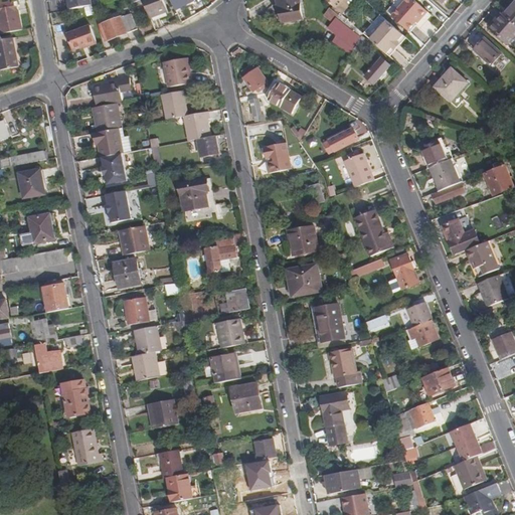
[(10,3),(9,0),(0,0),(0,33),(20,30),(18,15),(15,15),(14,12),(13,3),(10,3)]
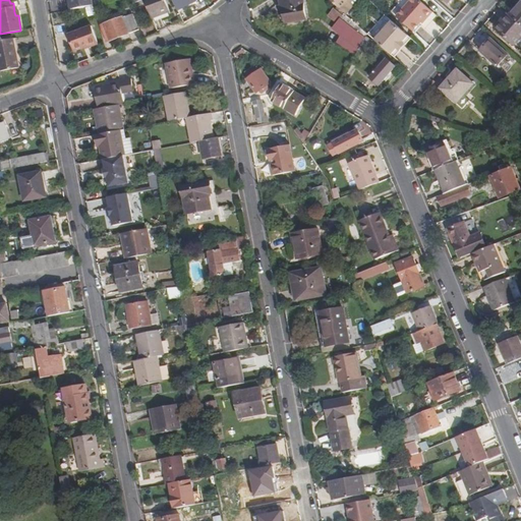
[(69,0),(71,8),(96,4),(97,4),(96,0),(69,0)]
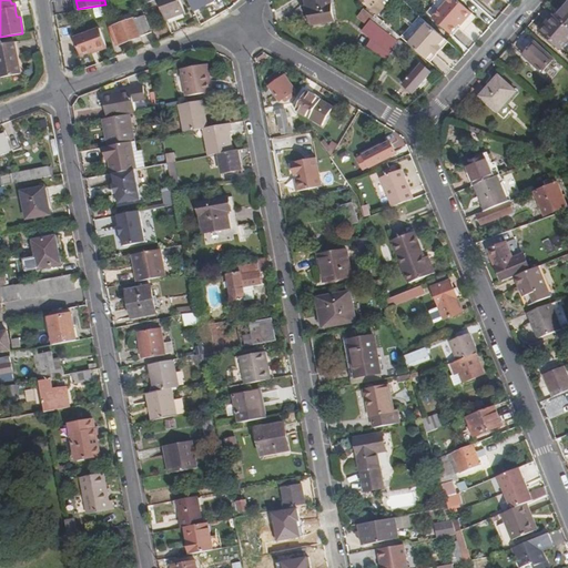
[(188,13),(182,0),(160,0),(169,21),(188,13)]
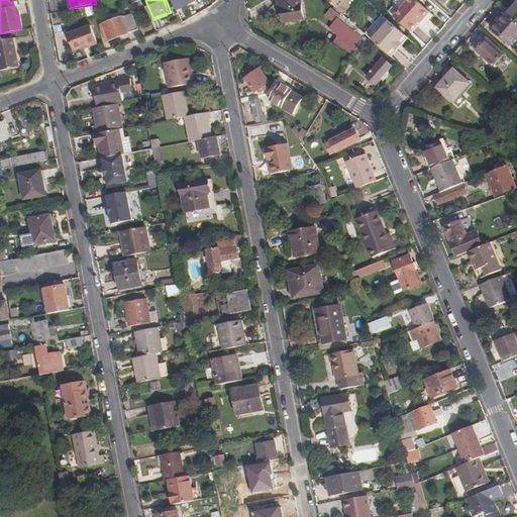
[(279,5),(280,7),(298,4),(299,12),(281,15),(282,22),(304,19),(301,0),(279,0),(280,5),(279,5)]
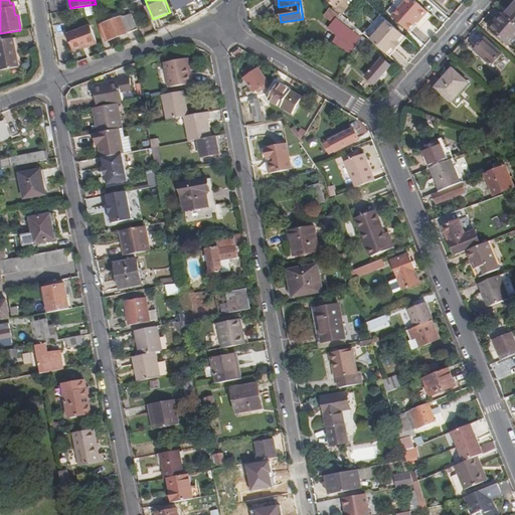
[(326,0),(342,15),(355,0),(326,0)]
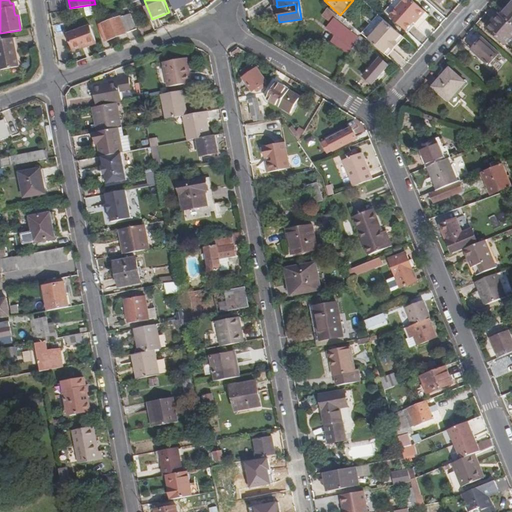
[(424,11),(411,0),(404,0),(390,17),(406,31),(418,17),(421,17),(424,14),(424,11)]
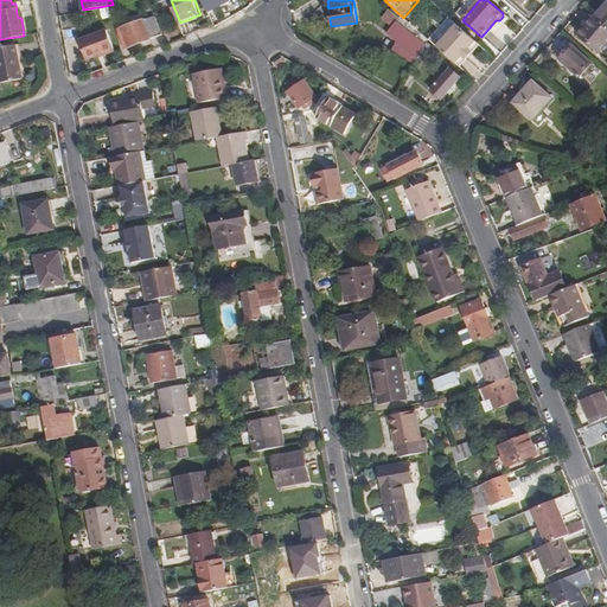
[(606,29),(606,4),(595,18),(596,20),(606,29)]
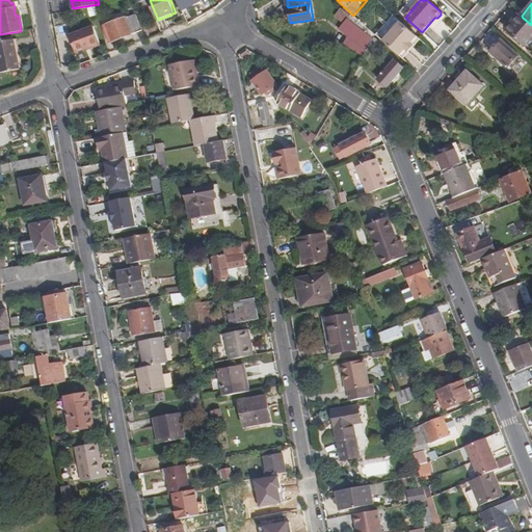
[(288,7),(289,16),(308,12),(307,4),(288,7)]
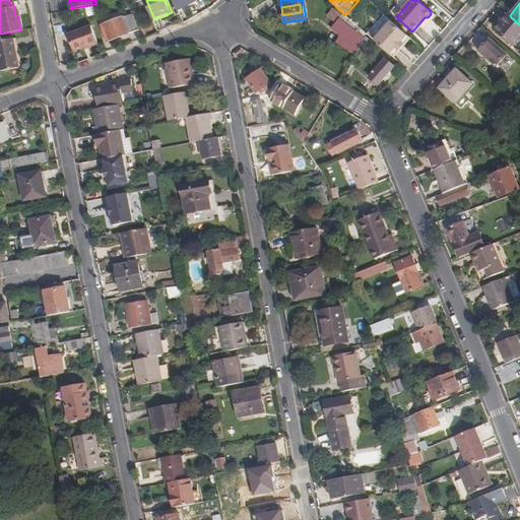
[(139,29),(133,11),(105,21),(111,39),(139,29)]
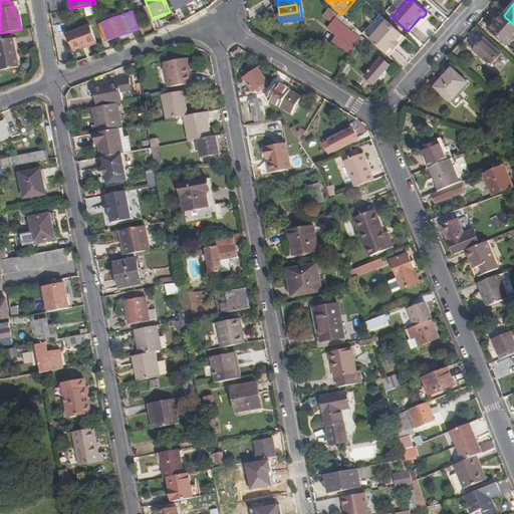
[(332,25),(337,19),(329,11),(323,17),(332,25)]
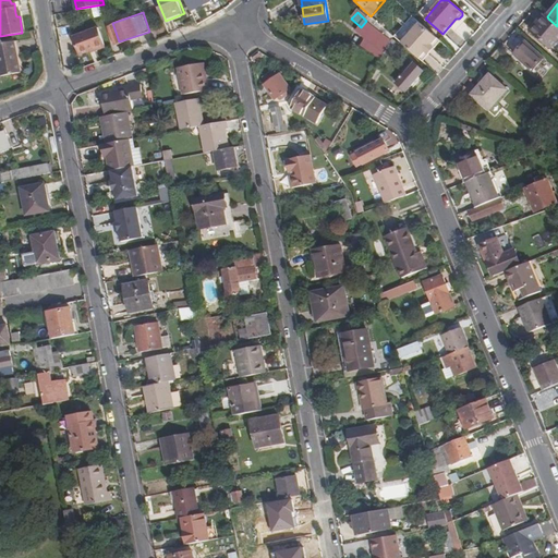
[(413,16),(395,37),(420,60),(432,47),(438,39),(413,16)]
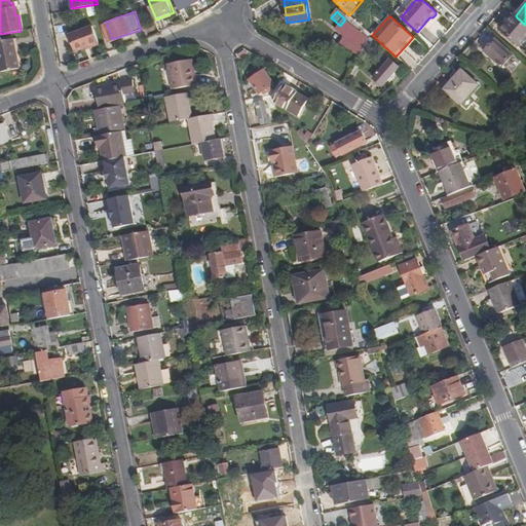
[(501,30),(503,32),(517,17),(516,15),(515,15),(501,30)]
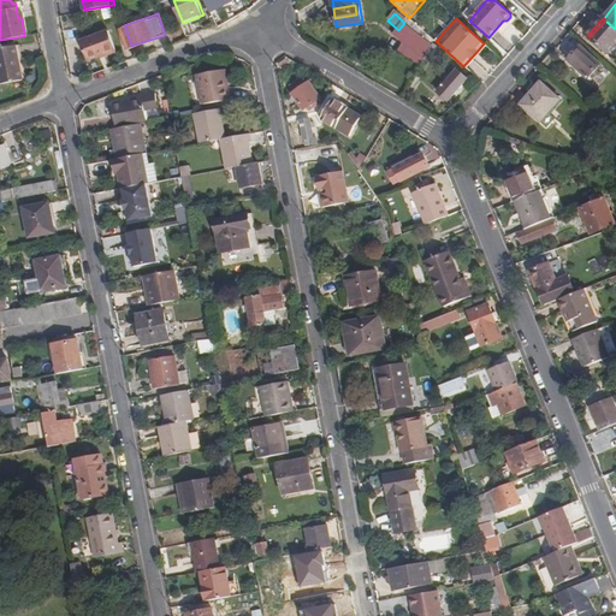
[(610,54),(615,47),(615,29),(605,21),(590,37),(610,54)]
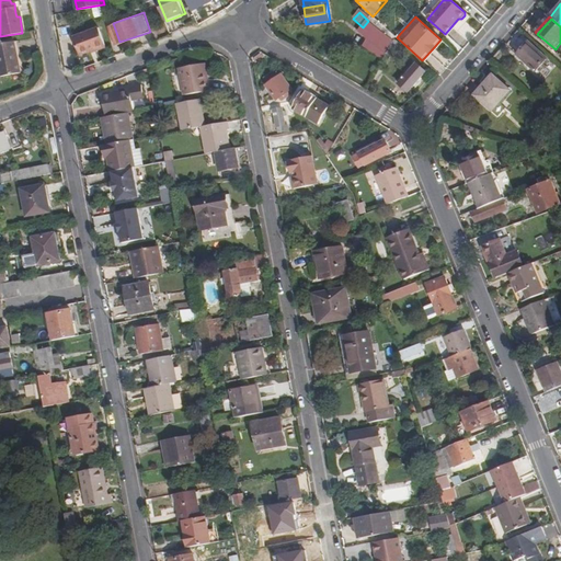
[(368,21),(363,27),(358,32),(368,42),(378,31),(368,21)]
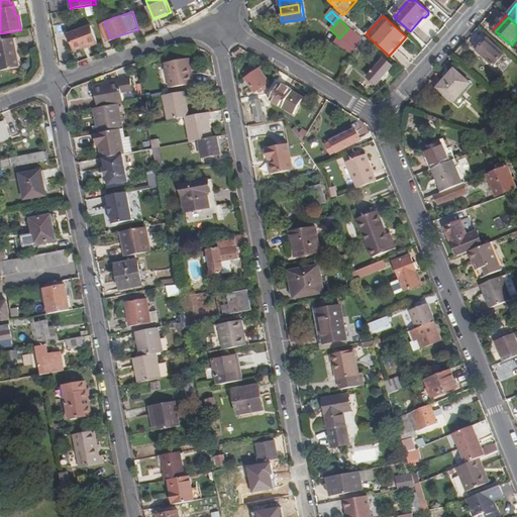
[(92,25),(69,33),(75,49),(98,41),(92,25)]
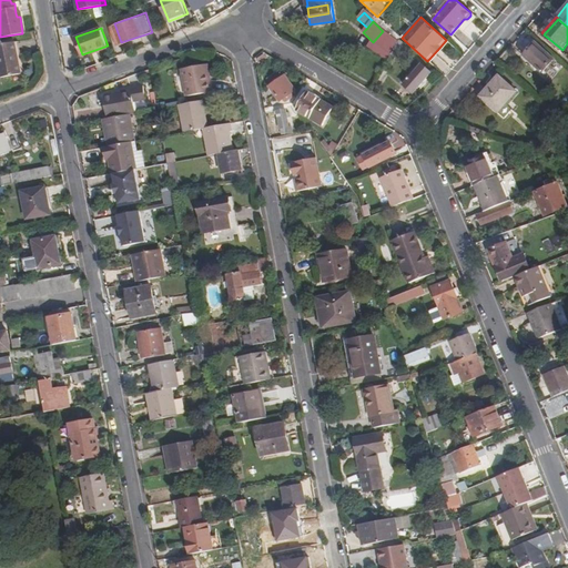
[(1,77),(4,75),(21,73),(16,42),(16,41),(13,41),(0,43),(0,70),(0,71),(1,77)]
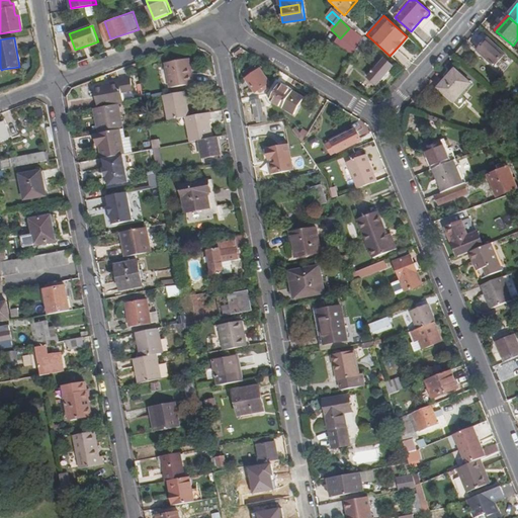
[(505,54),(489,39),(478,52),(494,66),(505,54)]
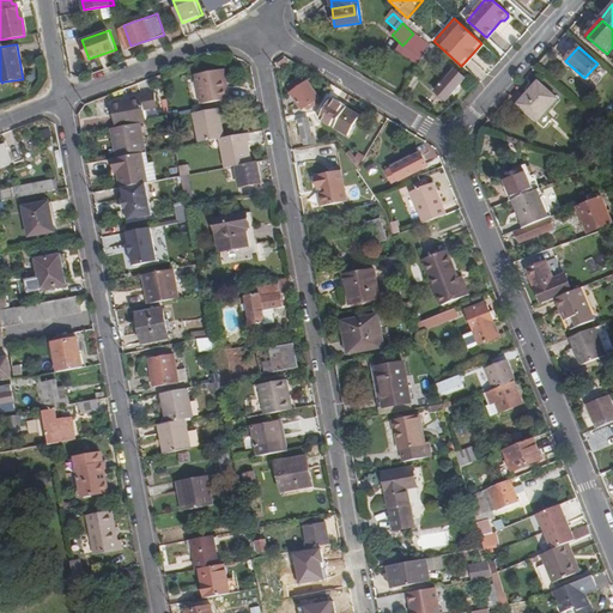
[(461,66),(465,70),(478,55),(474,52),(461,66)]
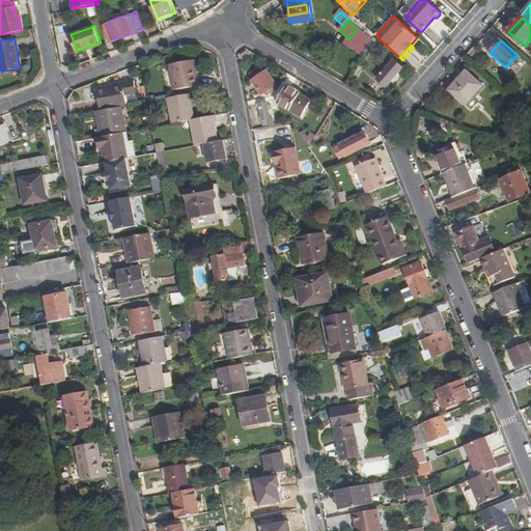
[(194,74),(192,60),(170,64),(175,89),(200,85),(198,73),(194,74)]
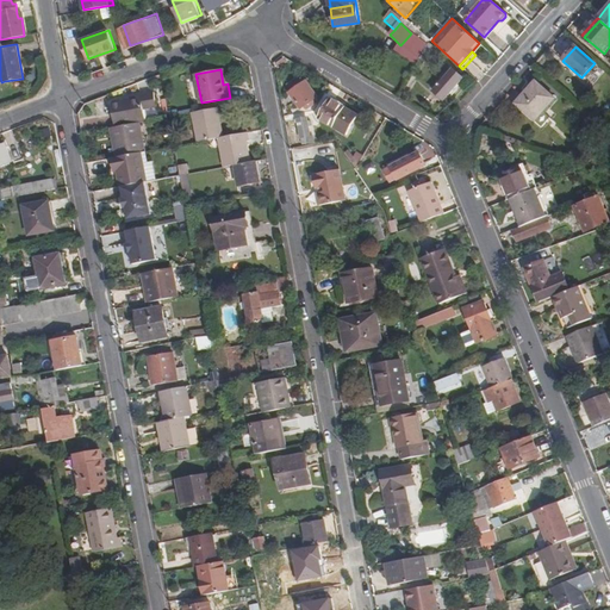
[(462,80),(453,70),(434,92),(443,101),(462,80)]
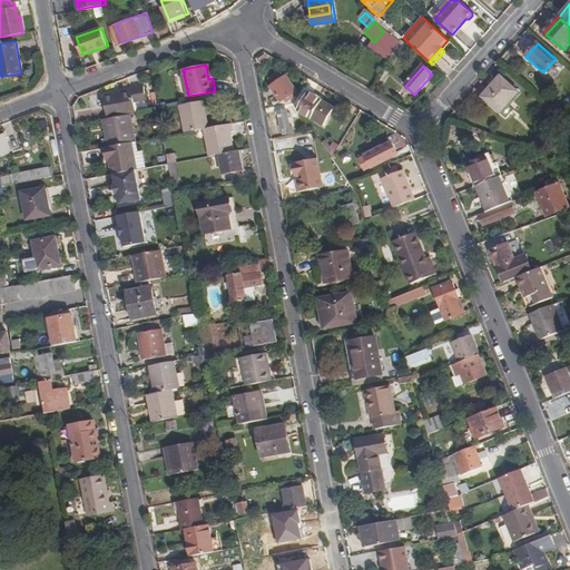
[(274,86),(286,77),(283,72),(271,80),(274,86)]
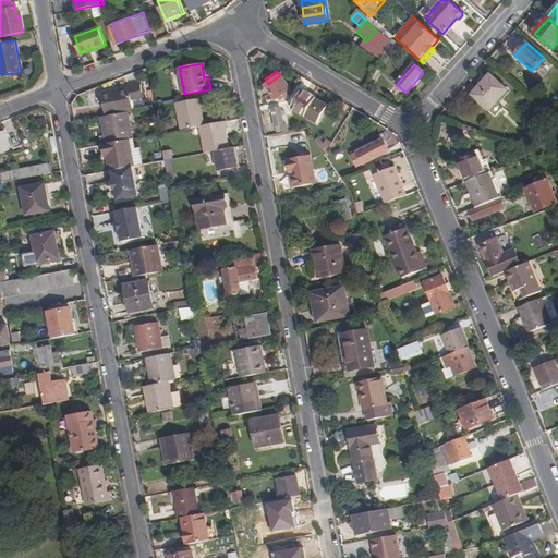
[(266,85),(276,99),(281,96),(282,99),(284,97),(286,98),(290,96),(288,92),(291,89),(281,75),(280,75),(268,84),(266,85)]
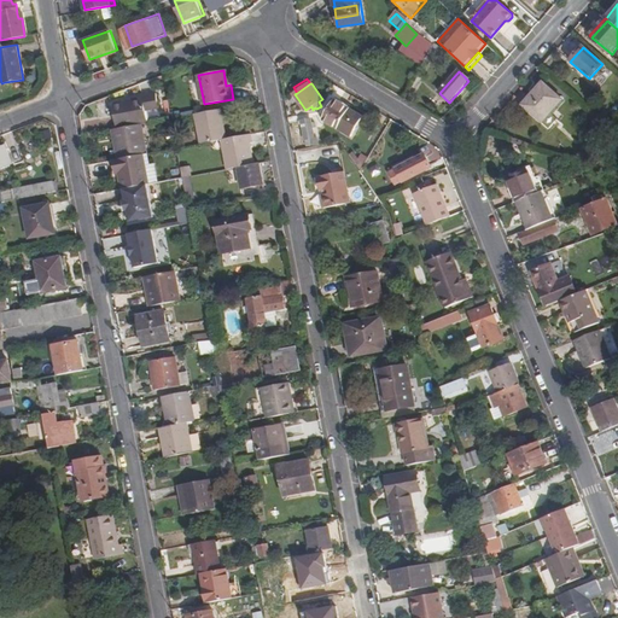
[(563,100),(543,83),(523,105),(542,123),(563,100)]
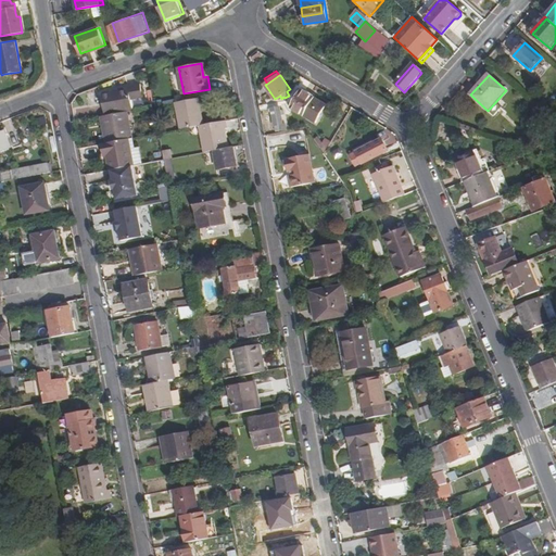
[(102,95),(105,116),(127,112),(134,111),(131,100),(143,98),(140,85),(128,86),(128,88),(117,89),(117,92),(111,92),(102,95)]
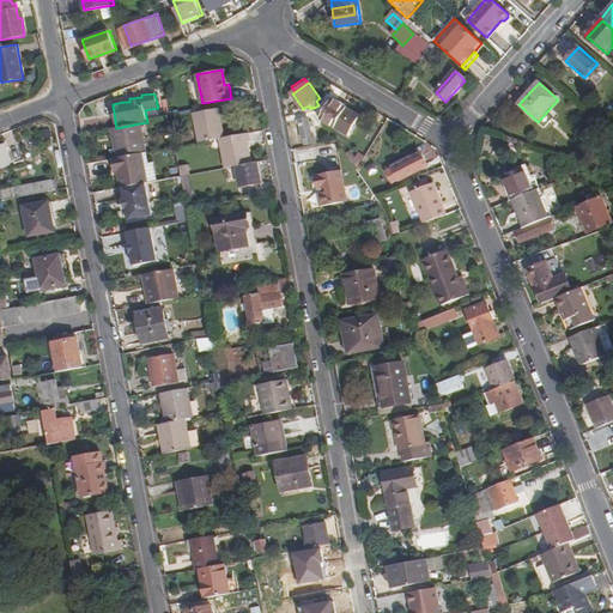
[(358,114),(328,98),(327,102),(322,110),(317,119),(346,134),(358,114)]
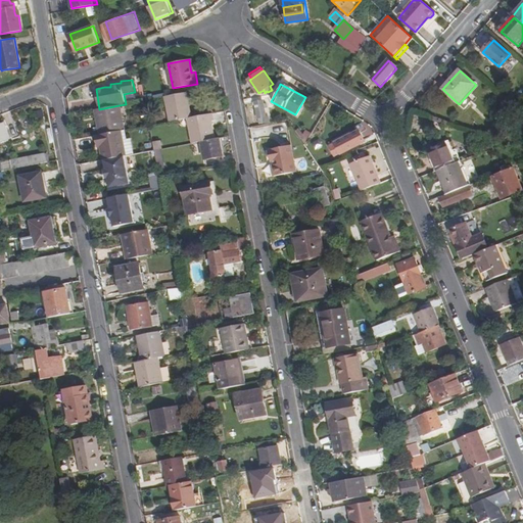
[(187,117),(192,116),(187,92),(165,96),(170,121),(187,117)]
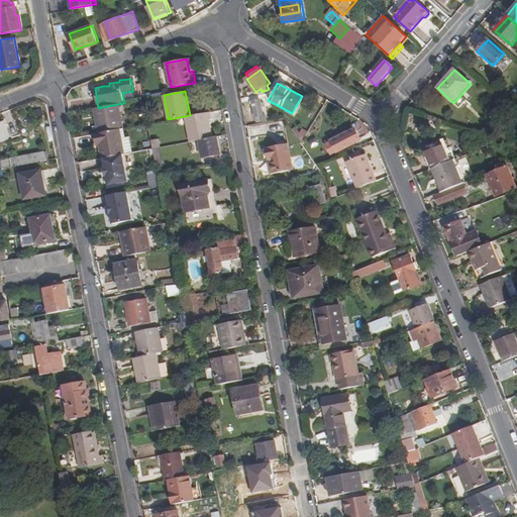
[(261,103),(261,99),(251,101),(255,121),(262,120),(262,121),(267,121),(266,115),(264,115),(262,107),(265,107),(264,102),(261,103)]
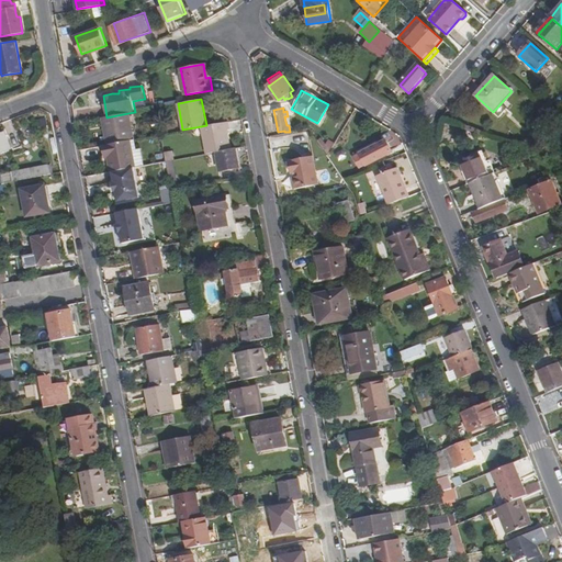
[(104,131),(108,145),(130,141),(134,139),(128,113),(107,117),(104,117),(107,130),(104,131)]
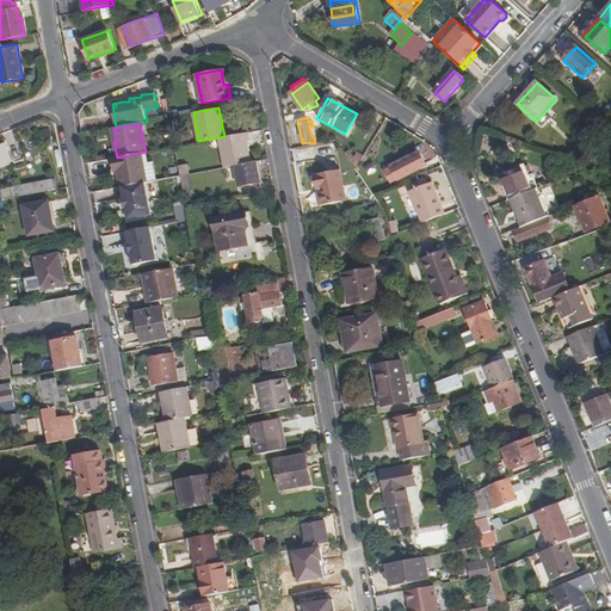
[(224,136),(218,137),(224,167),(234,166),(251,162),(247,141),(251,141),(248,131),(224,136)]
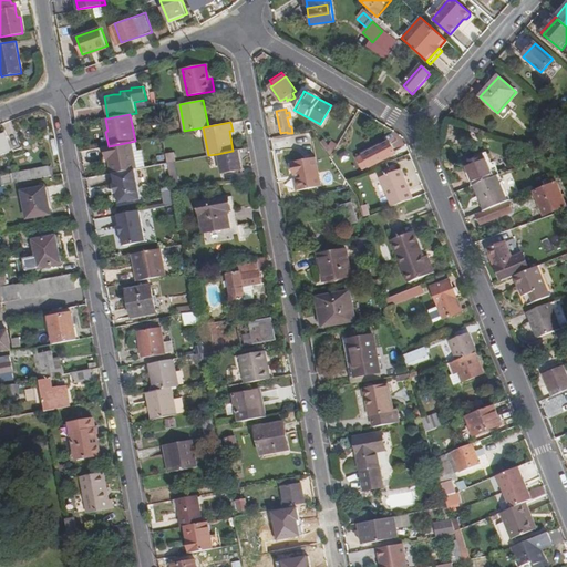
[(0,136),(0,154),(0,155),(10,151),(4,135),(0,136)]
